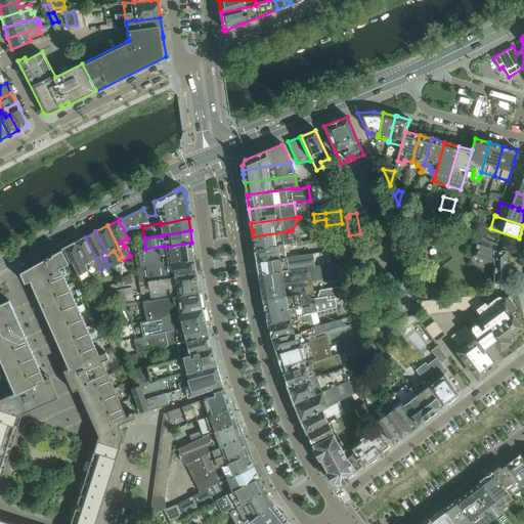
[(288,233),(288,231),(253,236),(255,249),(284,245),(303,242),(294,232),(288,233)]
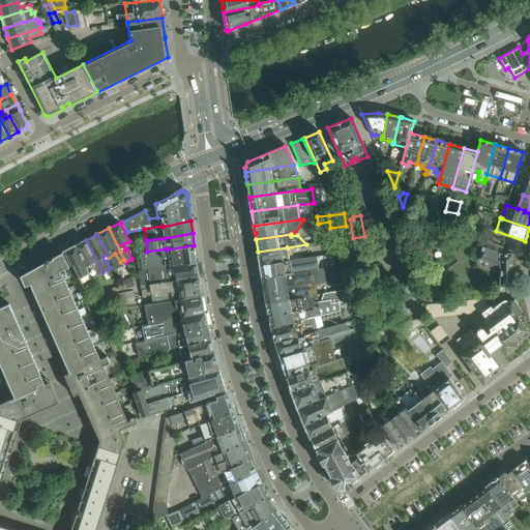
[(494,290),(492,291),(491,296),(507,296),(507,288),(518,288),(517,275),(514,275),(512,275),(512,254),(511,254),(517,241),(508,238),(504,247),(493,242),(493,241),(486,238),(475,259),(499,269),(499,286),(499,287),(498,288),(497,289),(496,290),(494,290)]
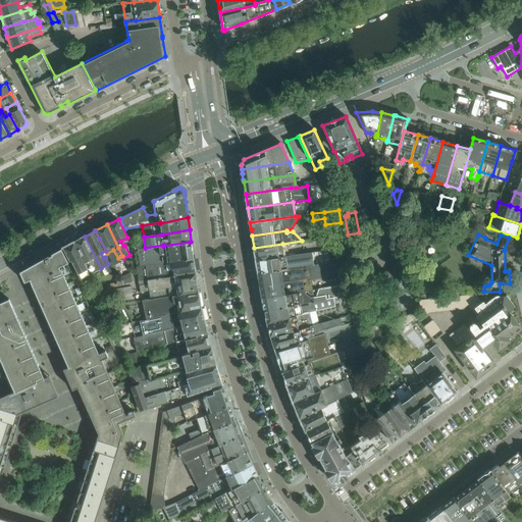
[(349,236),(334,238),(335,250),(350,248),(349,236)]
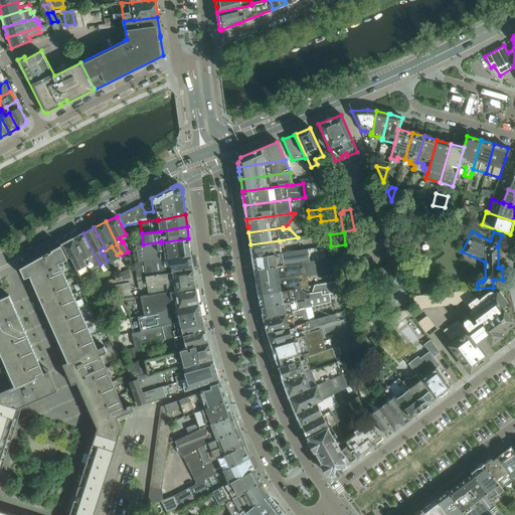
[(100,265),(83,233),(73,238),(89,270),(100,265)]
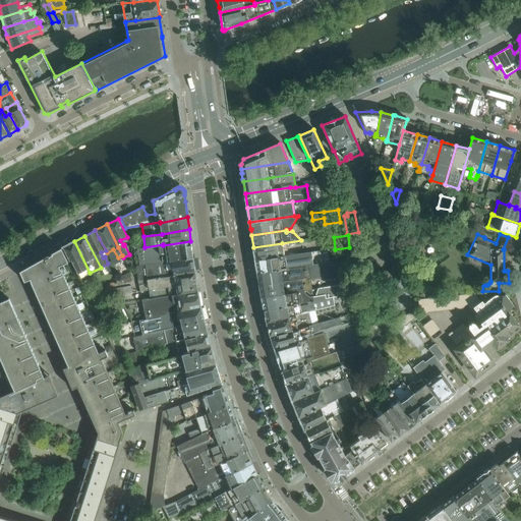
[(90,273),(74,241),(63,247),(70,261),(71,259),(78,273),(76,274),(80,282),(85,279),(84,276),(90,273)]
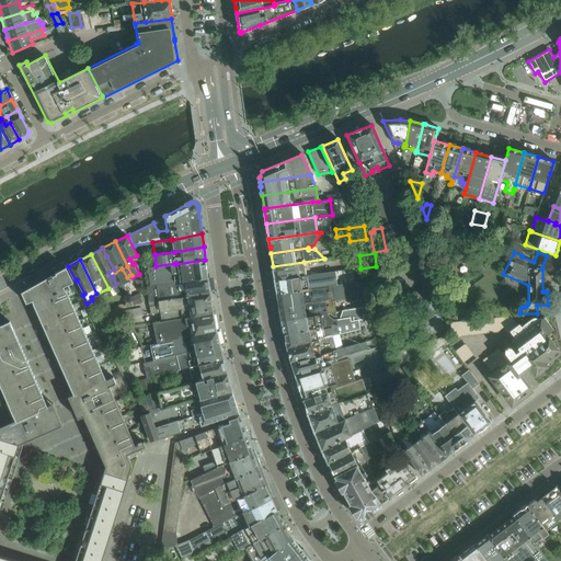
[(206,260),(205,260),(175,264),(175,263),(156,266),(148,267),(150,285),(150,286),(207,277),(208,277),(206,260)]
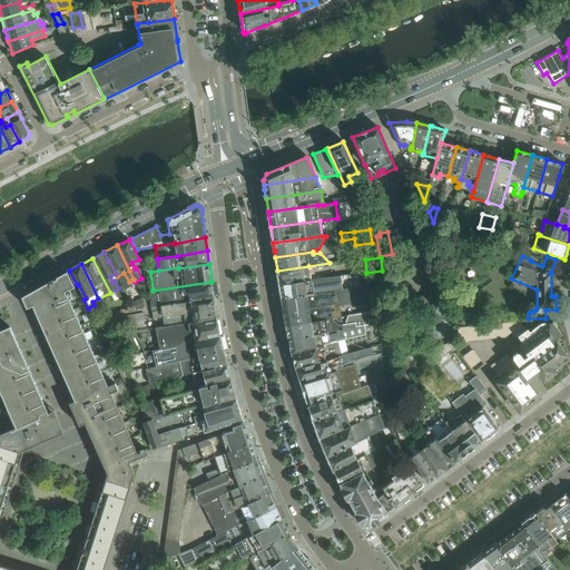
[(311,279),(308,266),(277,271),(281,284),(311,279)]
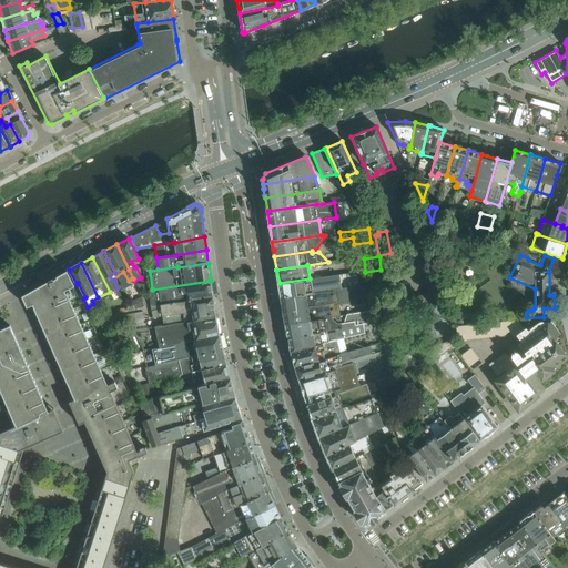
[(310,279),(280,283),(282,297),(313,292),(342,288),(340,275),(331,276),(314,279),(310,279)]
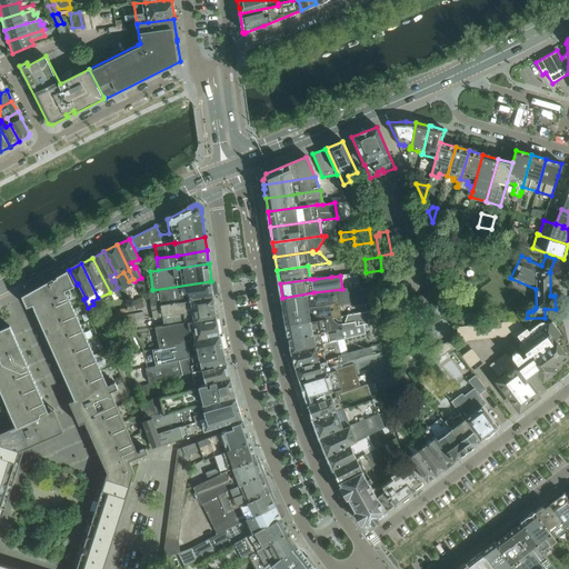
[(143,450),(73,291),(66,295),(58,279),(49,283),(56,299),(0,323),(0,389),(16,426),(0,432),(0,443),(128,486),(132,472),(126,458),(143,450)]
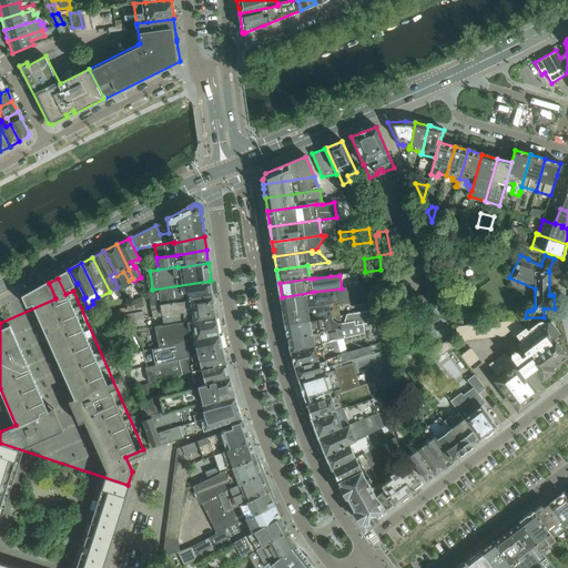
[(213,297),(210,281),(152,290),(152,288),(149,290),(151,306),(213,297)]
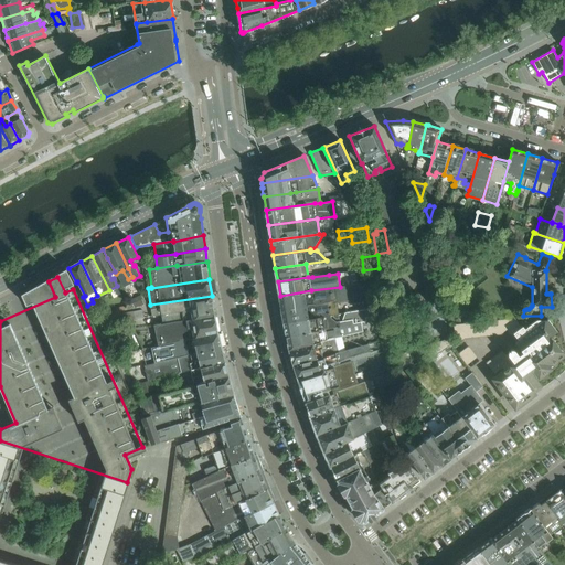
[(281,309),(337,300),(364,296),(362,284),(311,290),(280,296),(279,296),(281,309)]
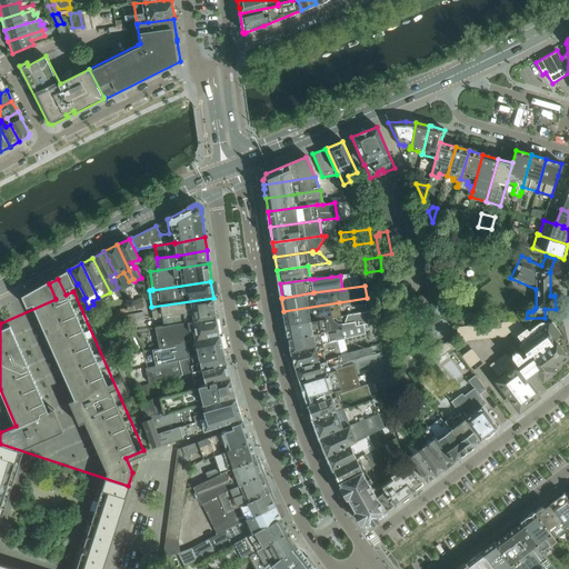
[(213,300),(213,298),(151,307),(152,318),(162,317),(165,326),(180,323),(190,321),(216,318),(213,300)]
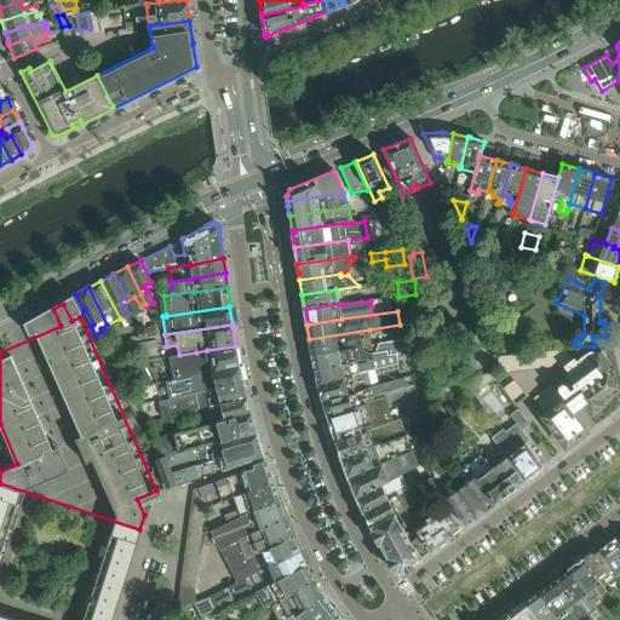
[(372,349),(372,344),(369,329),(309,339),(311,354),(363,345),(366,345),(366,348),(369,350),(372,349)]
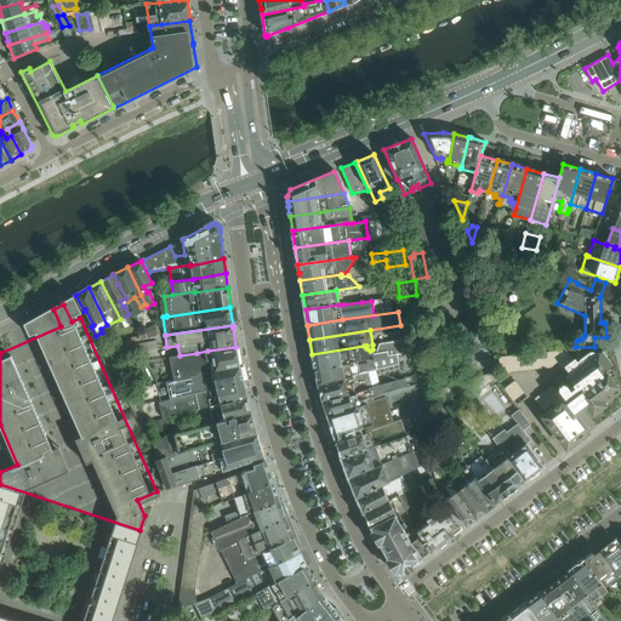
[(403,353),(403,352),(402,349),(415,347),(414,337),(403,340),(380,343),(376,353),(370,354),(364,349),(364,346),(312,354),(314,369),(351,364),(403,353)]
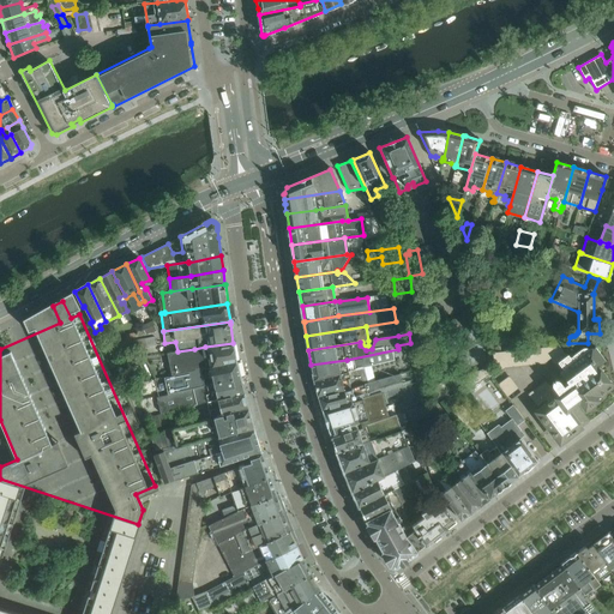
[(234,343),(233,343),(205,347),(194,349),(178,351),(167,354),(172,375),(206,368),(238,362),(234,343)]
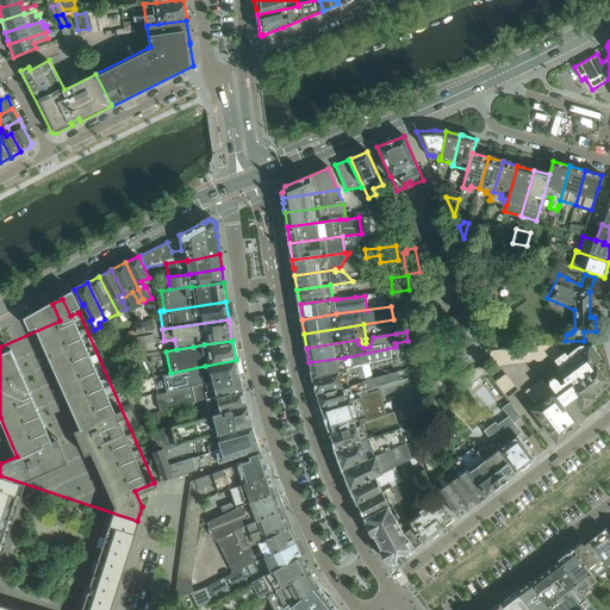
[(562,354),(555,343),(545,344),(551,354),(547,356),(552,362),(554,360),(562,354)]
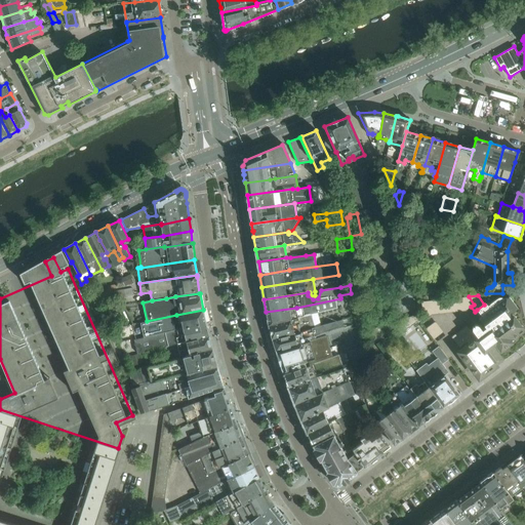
[(471,307),(474,305),(469,296),(456,298),(463,308),(466,311),(471,307)]
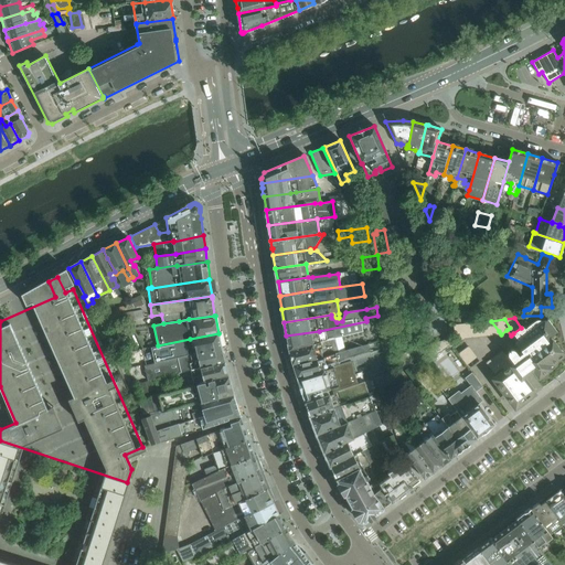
[(557,332),(547,319),(546,320),(545,320),(544,320),(544,321),(543,321),(542,321),(541,321),(540,320),(539,320),(537,320),(537,321),(536,321),(535,321),(525,329),(523,327),(522,328),(521,328),(513,333),(520,341),(516,343),(523,352),(520,355),(516,352),(515,351),(515,350),(514,350),(513,350),(512,350),(511,350),(510,351),(509,352),(509,353),(509,354),(509,355),(509,356),(512,361),(510,362),(505,366),(502,368),(504,371),(493,379),(507,397),(510,395),(519,407),(536,394),(524,376),(531,372),(530,370),(532,369),(539,377),(554,366),(552,363),(564,354),(551,337),(557,332)]
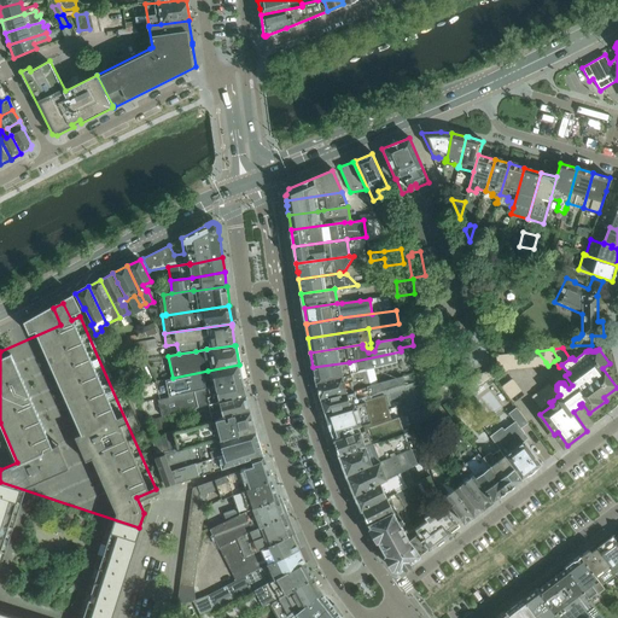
[(349,362),(313,367),(315,382),(316,383),(367,371),(367,369),(402,361),(401,351),(349,362)]
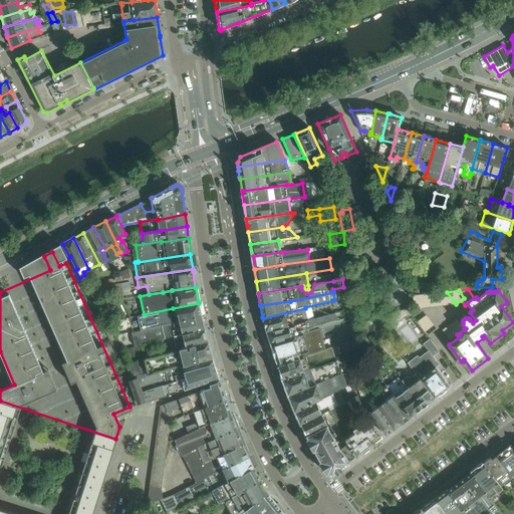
[(447,301),(440,292),(434,293),(441,302),(443,305),(447,301)]
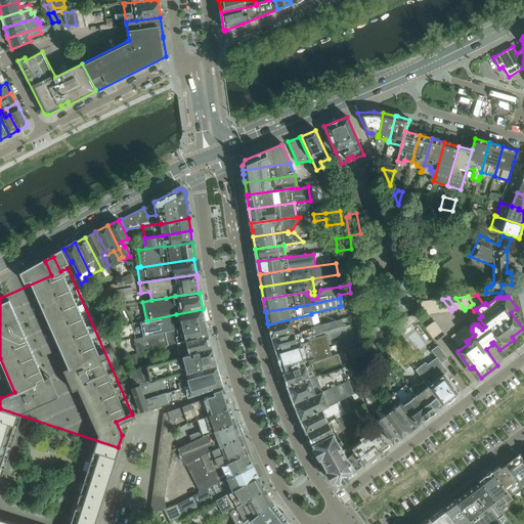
[(463,307),(455,298),(448,298),(455,307),(457,310),(463,307)]
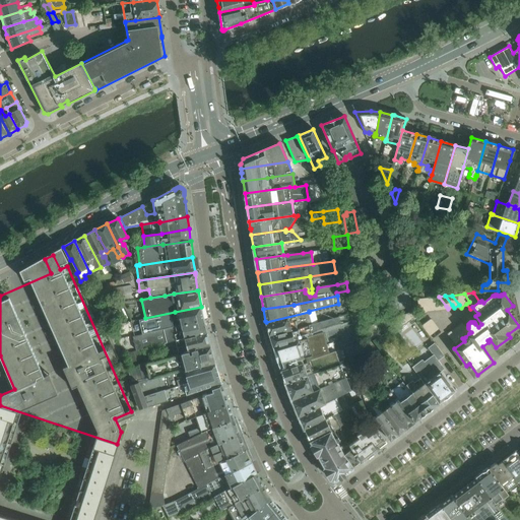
[(446,306),(439,297),(432,298),(439,307),(441,310),(446,306)]
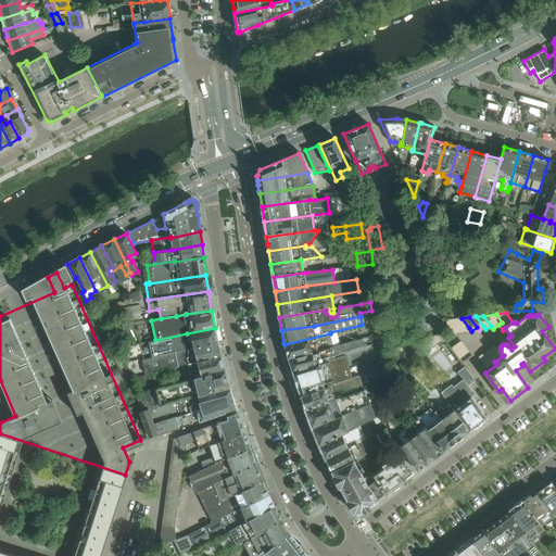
[(469,328),(462,318),(454,319),(462,329),(464,332),(469,328)]
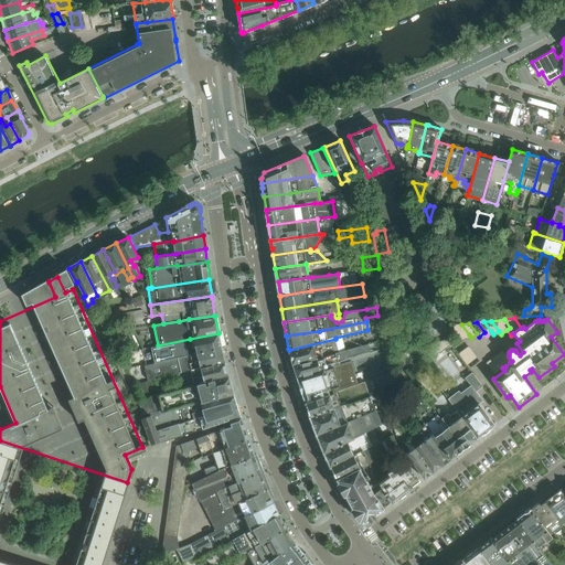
[(469,334),(461,324),(454,324),(454,331),(461,340),(469,334)]
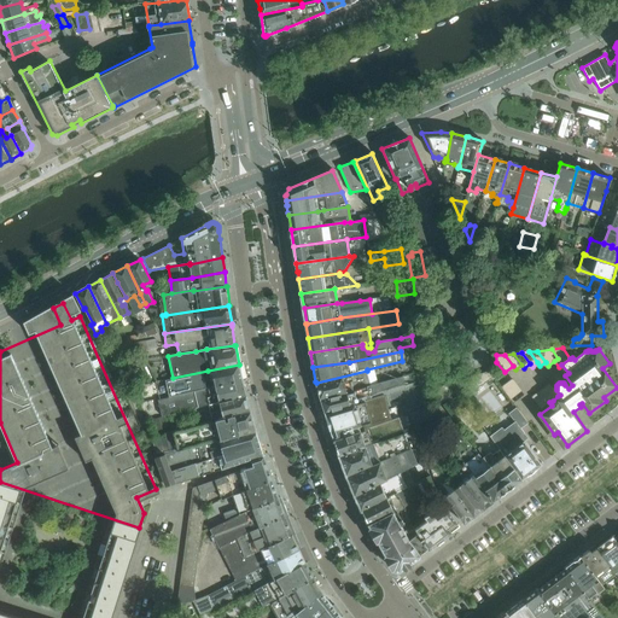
[(173,378),(165,379),(169,396),(243,380),(239,367),(239,365),(208,371),(173,378)]
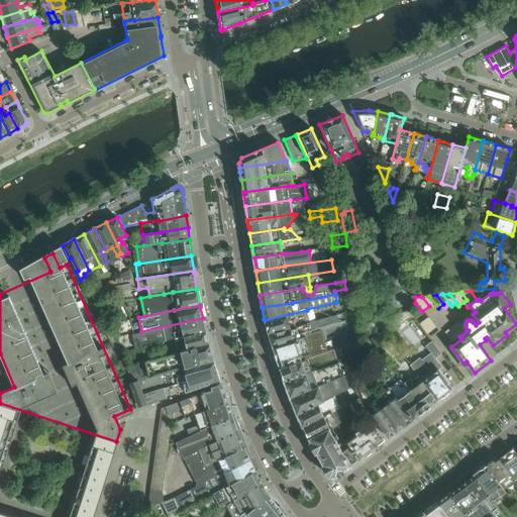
[(310,323),(310,322),(307,310),(265,320),(269,333),(310,323)]
